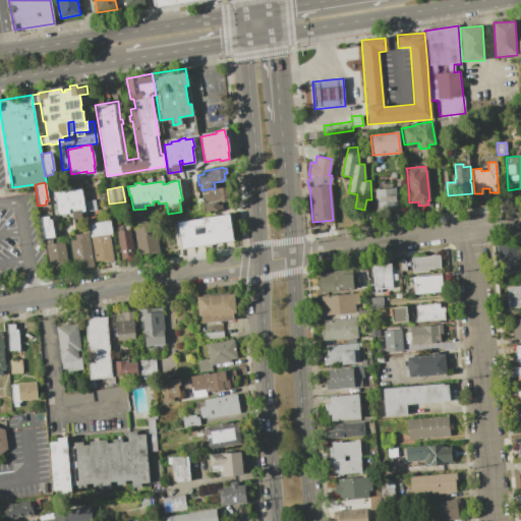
[(218,204),(221,204),(222,209),(216,210),(216,211),(212,211),(212,210),(205,211),(204,203),(203,194),(209,193),(208,189),(215,188),(227,186),(230,200),(218,203),(218,204)]
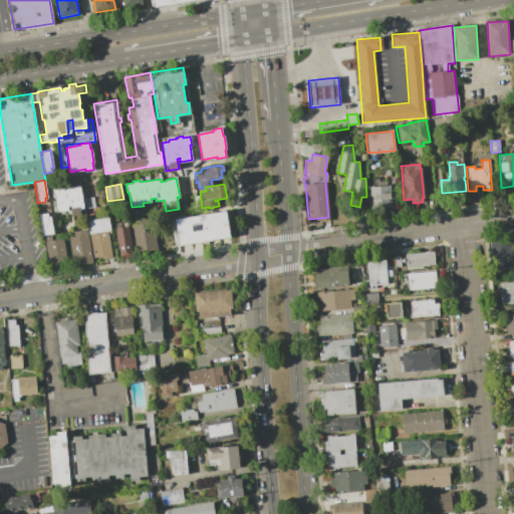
[(52,198),(50,188),(71,185),(72,187),(80,186),(82,198),(83,207),(79,208),(80,215),(72,216),(70,205),(67,206),(68,210),(56,212),(55,208),(54,197),(52,198)]
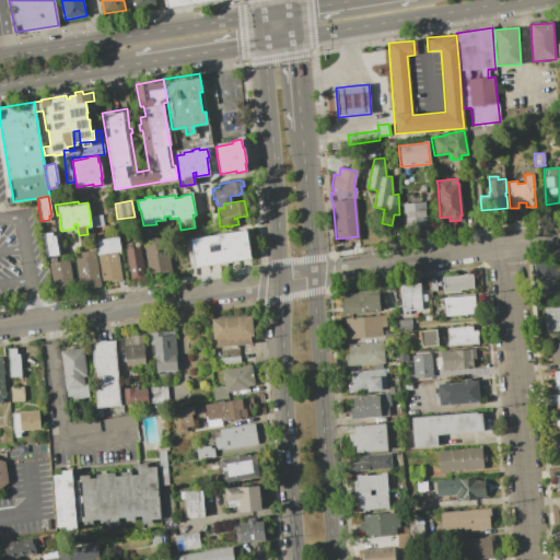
[(401,203),(424,201),(427,224),(404,226),(401,203)]
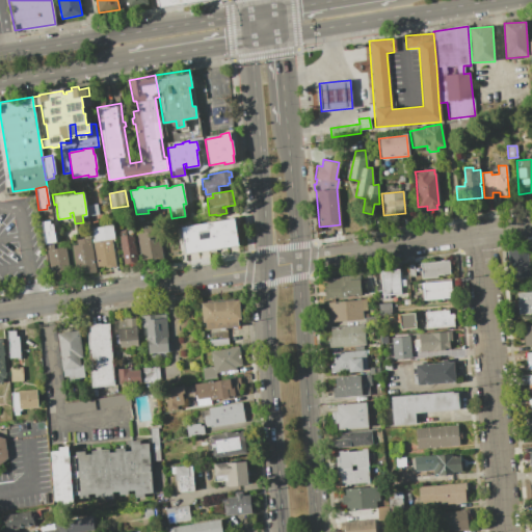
[(86,214),(85,205),(96,203),(98,214),(86,216),(86,214)]
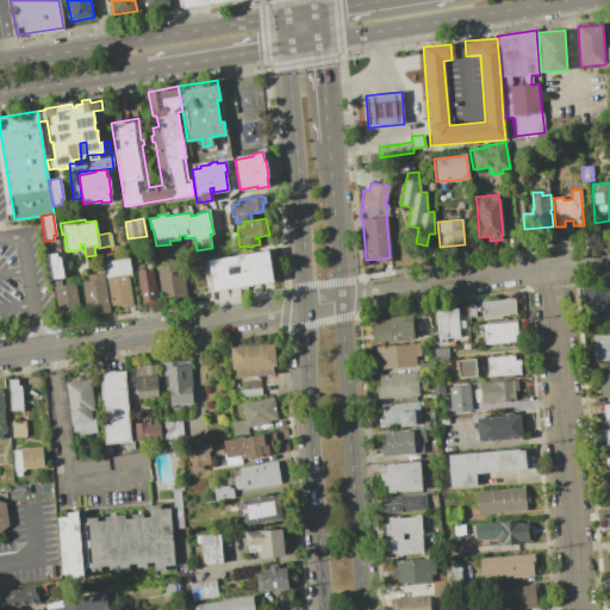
[(212,292),(207,260),(268,250),(273,281),(212,292)]
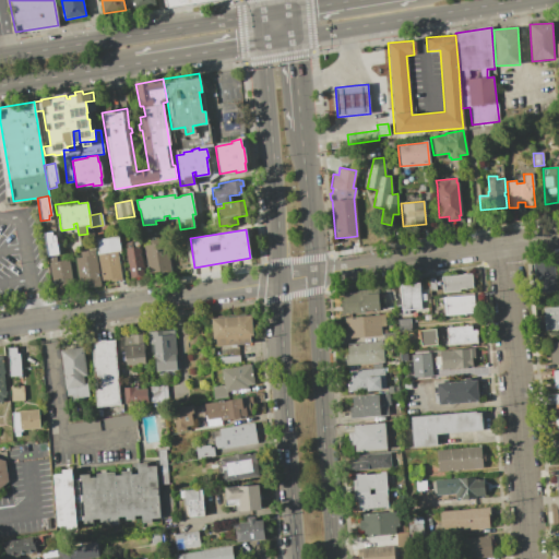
[(47,256),(43,233),(51,232),(52,235),(55,235),(58,254),(56,254),(47,256)]
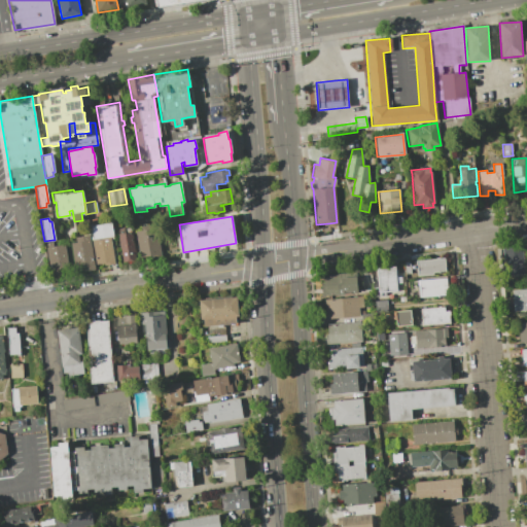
[(111,222),(113,236),(110,237),(113,261),(114,264),(104,266),(104,262),(95,264),(91,240),(93,240),(91,225),(111,222)]
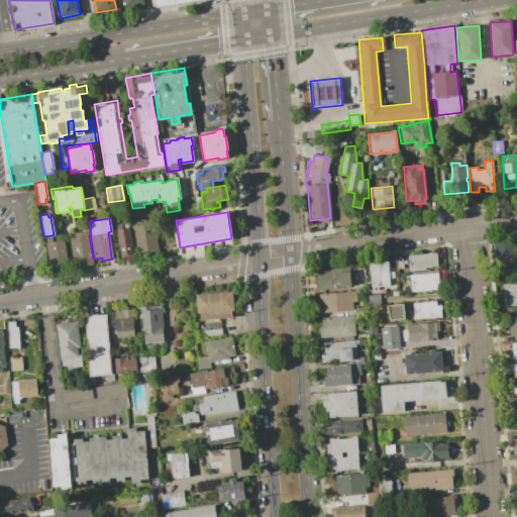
[(138,225),(137,222),(152,220),(152,223),(158,249),(136,252),(132,226),(138,225)]
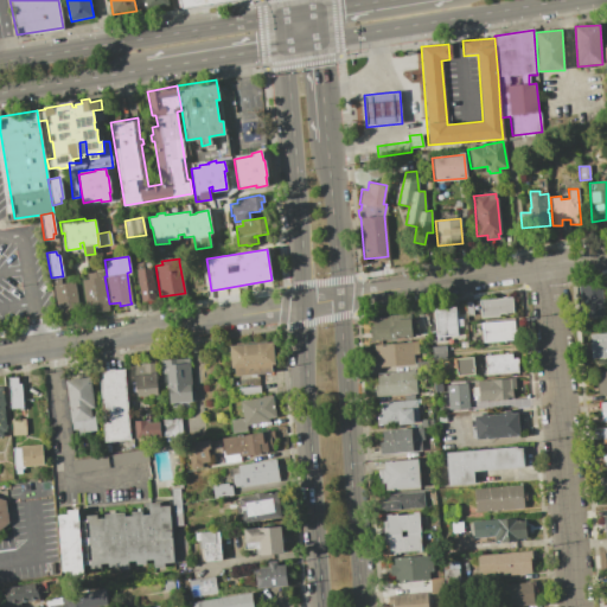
[(144,268),(151,267),(155,299),(141,301),(135,269),(134,263),(142,262),(144,268)]
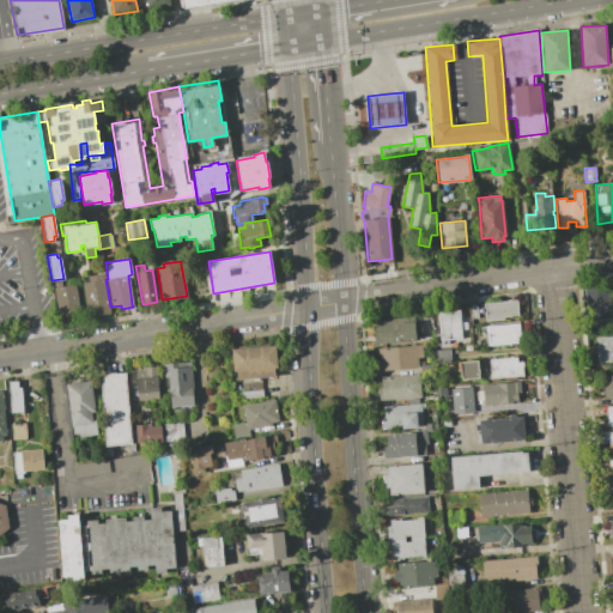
[(104,279),(109,313),(87,316),(82,283),(87,281),(86,275),(103,273),(104,279)]
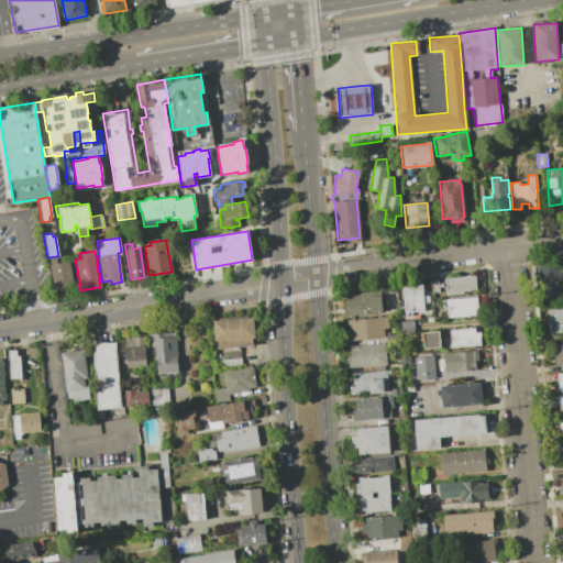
[(68,261),(74,293),(53,296),(48,264),(47,258),(55,257),(56,263),(68,261)]
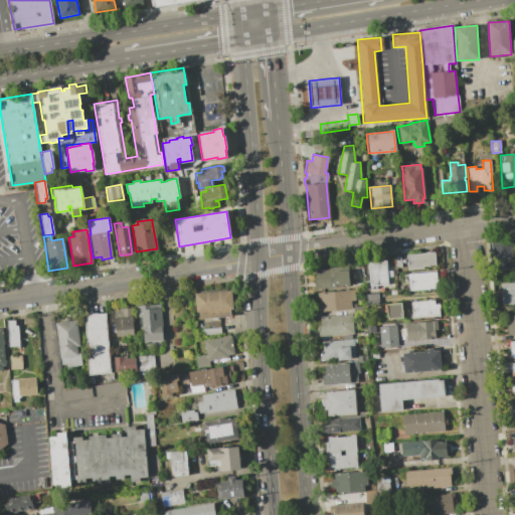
[(509,240),(511,267),(493,269),(491,241),(509,240)]
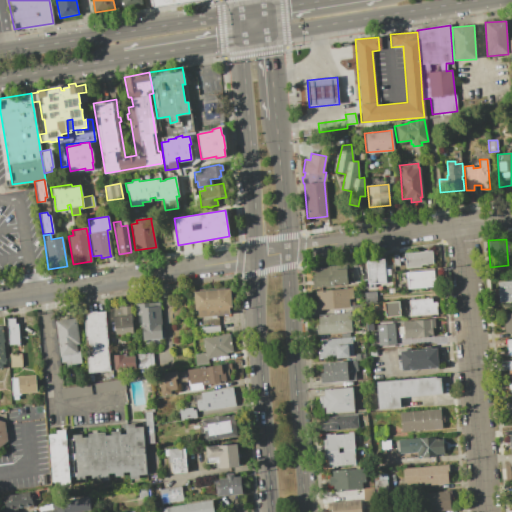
[(431,251),(432,263),(420,264),(420,266),(406,267),(404,253),(431,251)]
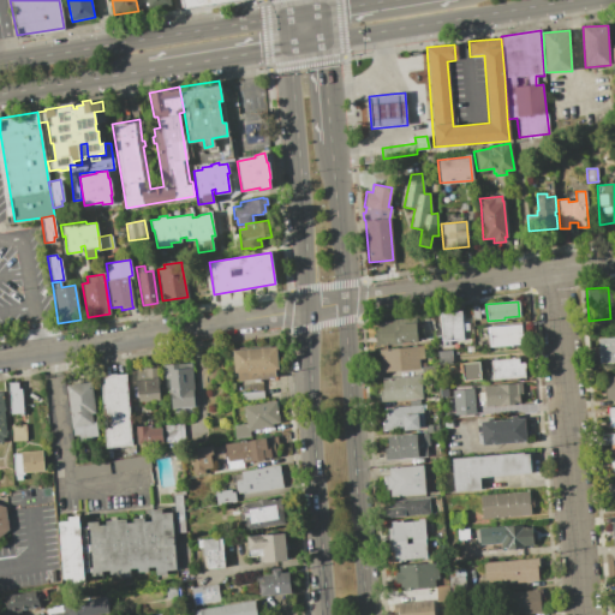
[(441,328),(440,312),(460,310),(463,339),(449,340),(449,345),(433,346),(431,328),(441,328)]
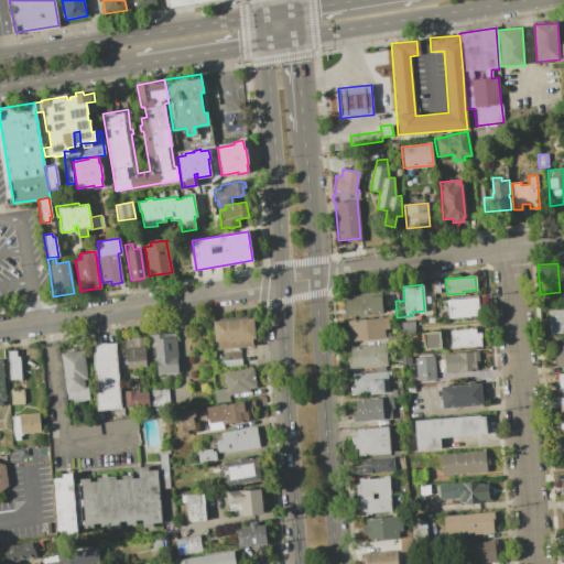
[(370,292),(371,296),(381,295),(382,312),(368,313),(368,315),(344,316),(343,305),(347,305),(346,294),(370,292)]
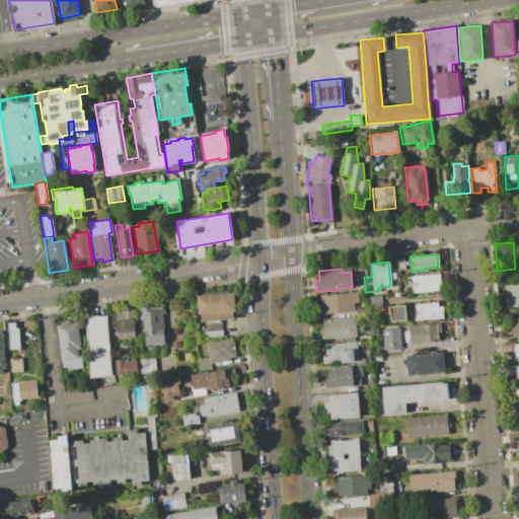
[(438,274),(439,290),(431,291),(431,292),(428,292),(428,291),(413,292),(412,276),(438,274)]
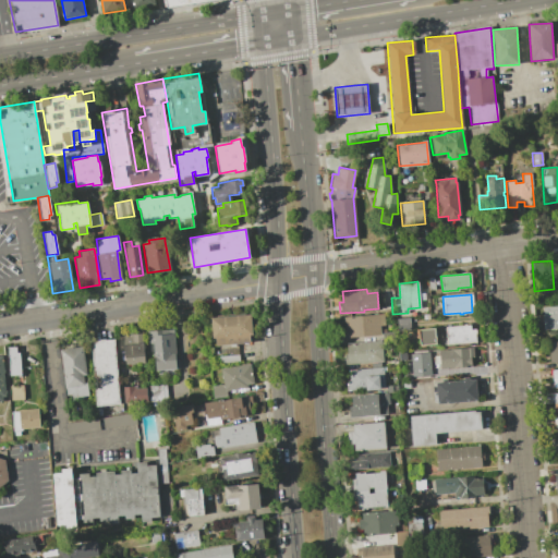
[(557,305),(557,328),(543,329),(542,307),(557,305)]
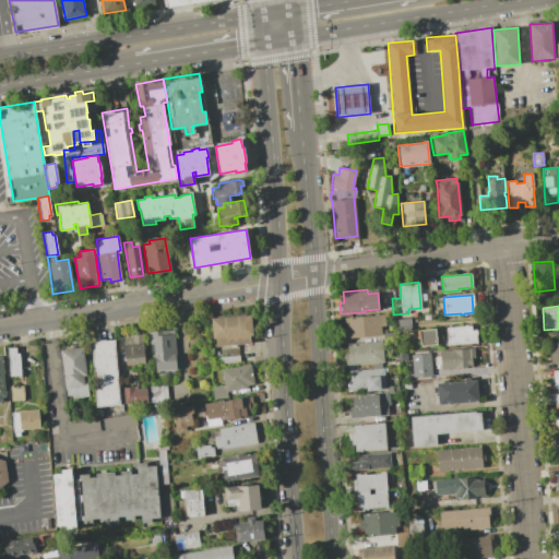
[(250,314),(252,334),(249,334),(250,343),(216,346),(215,337),(213,337),(211,318),(250,314)]
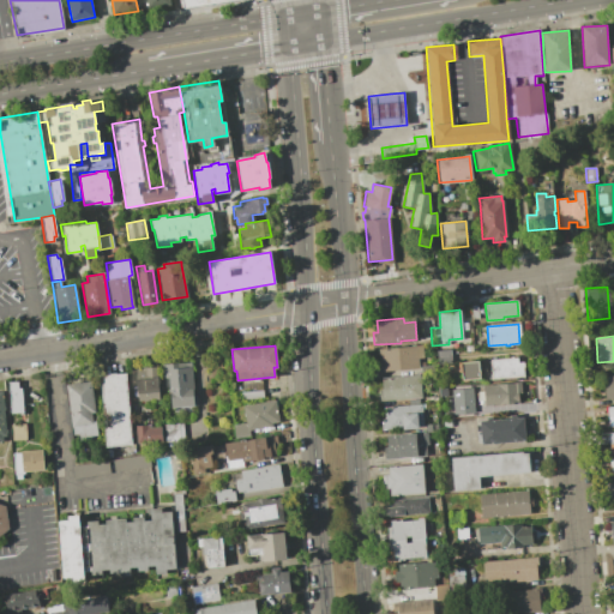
[(379,360),(378,348),(421,345),(422,357),(417,357),(419,368),(375,372),(374,360),(379,360)]
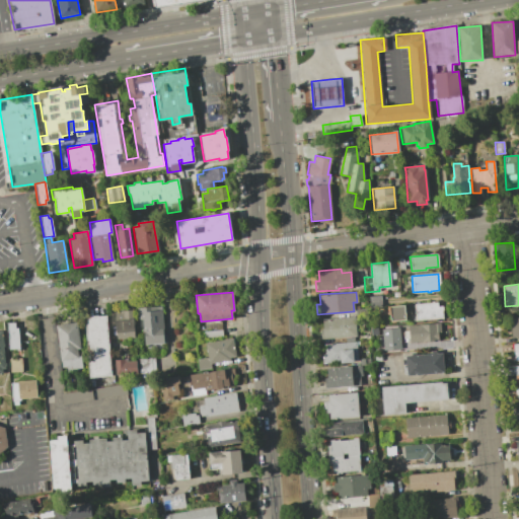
[(380,295),(381,305),(369,306),(369,296),(380,295)]
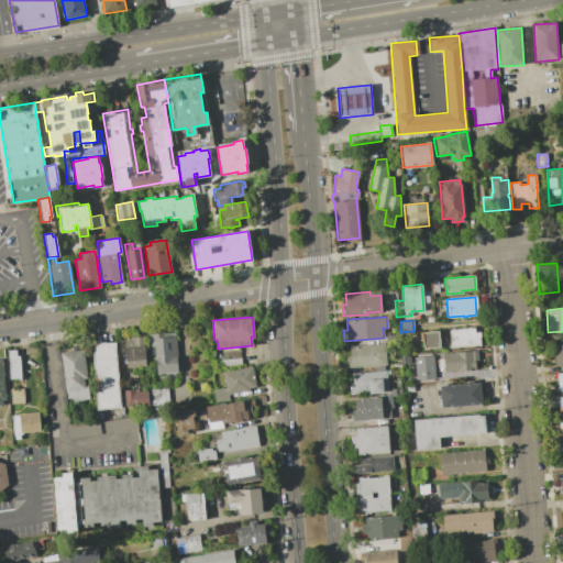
[(450,342),(449,330),(467,329),(467,327),(470,326),(470,328),(474,328),(474,332),(479,331),(479,344),(448,348),(446,342),(450,342)]
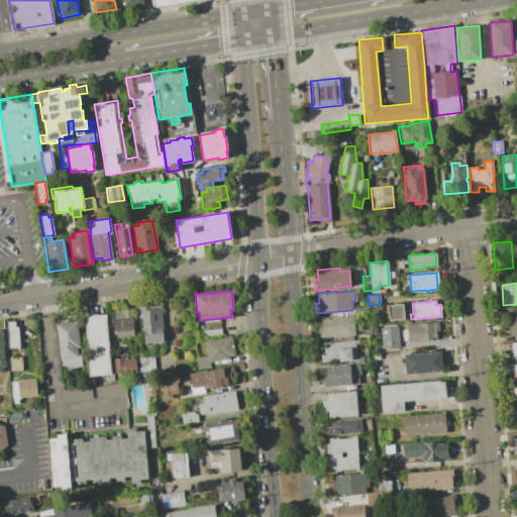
[(402,304),(403,318),(389,319),(388,305),(402,304)]
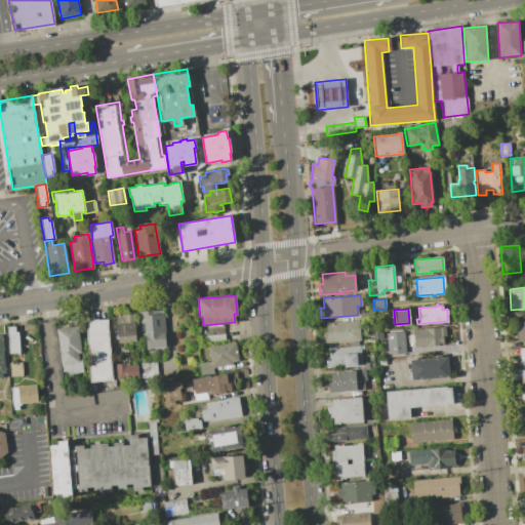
[(137,312),(157,310),(162,310),(165,347),(147,349),(145,331),(139,332),(137,312)]
